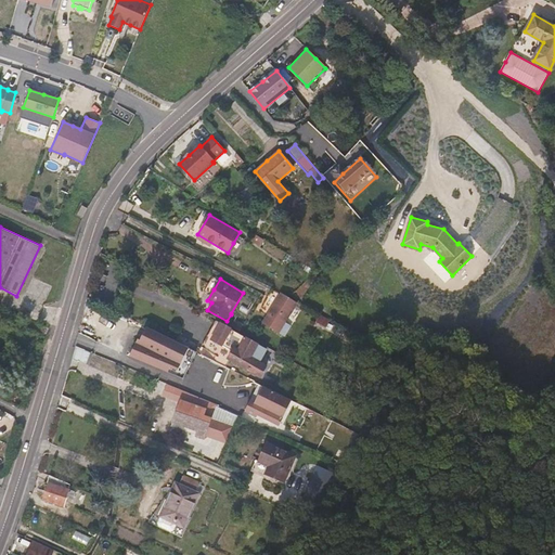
[(297,302),(282,293),(272,308),(263,323),(284,336),(291,326),(285,323),(297,302)]
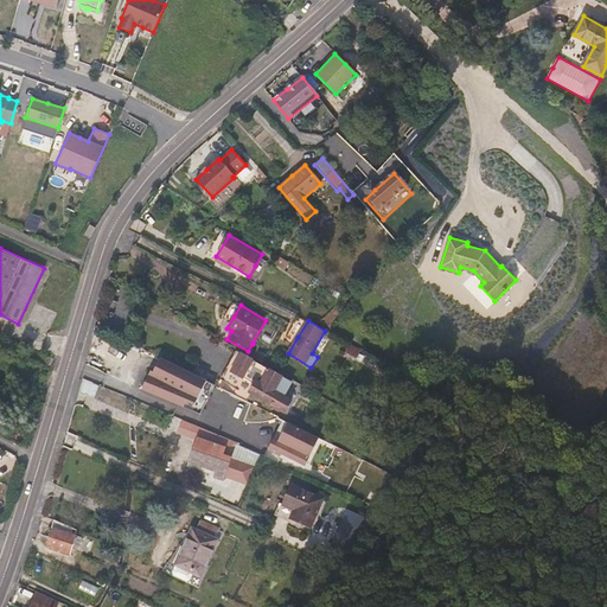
[(360,350),(350,345),(346,352),(356,358),(360,350)]
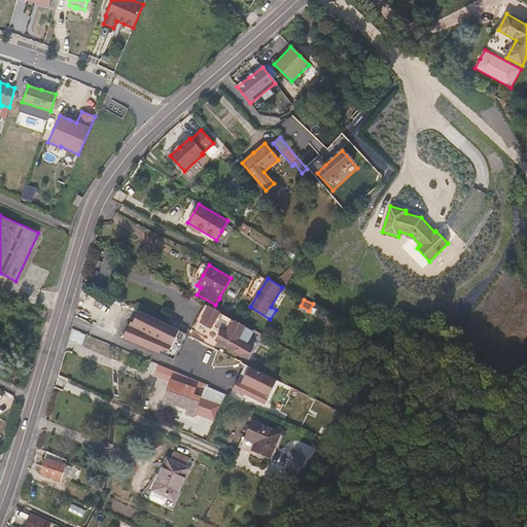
[(227,314),(232,308),(223,304),(219,310),(227,314)]
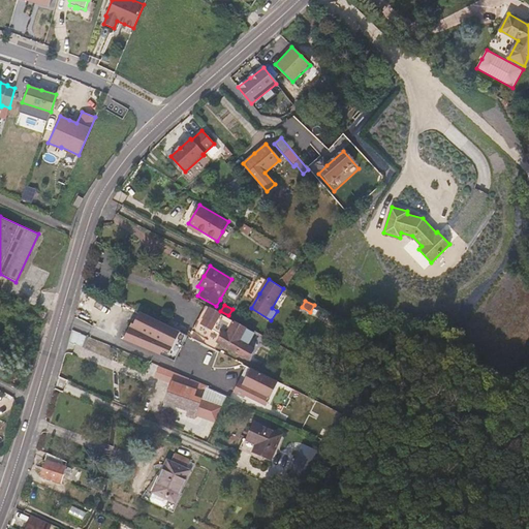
[(247,345),(253,332),(210,307),(200,323),(220,335),(216,342),(248,361),(251,354),(254,349),(247,345)]
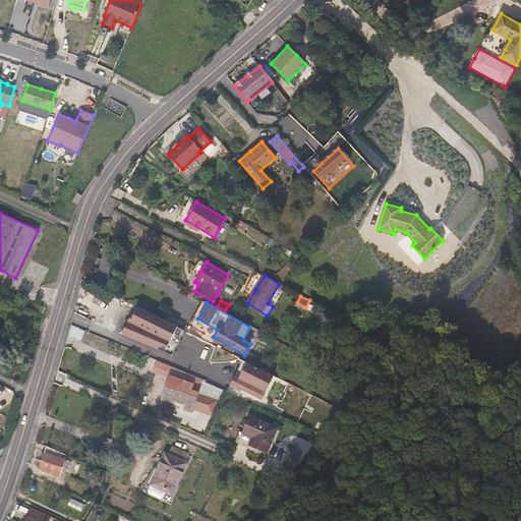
[(177,327),(136,306),(122,334),(158,349),(159,346),(166,349),(177,327)]
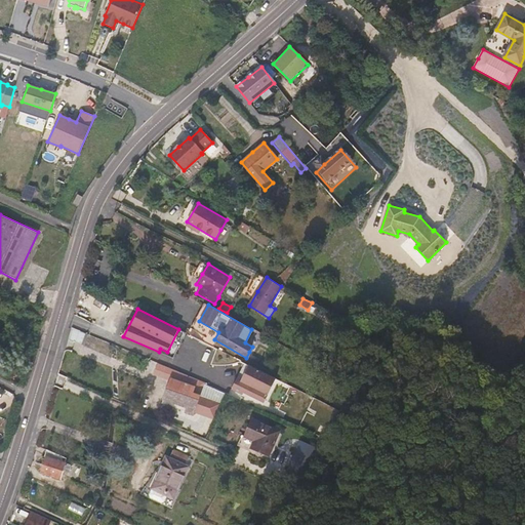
[(82,344),(86,333),(71,328),(68,339),(82,344)]
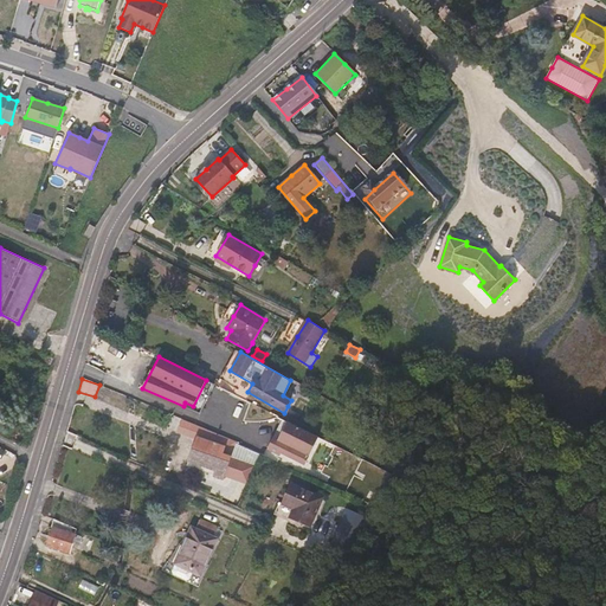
[(230,392),(221,388),(219,392),(236,400),(237,395),(230,392)]
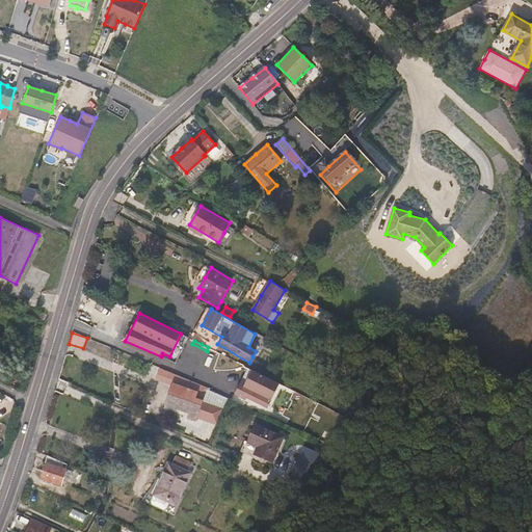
[(210,389),(160,368),(156,379),(173,386),(164,405),(177,409),(189,414),(187,419),(195,422),(196,418),(217,425),(224,408),(229,399),(209,391),(210,389)]
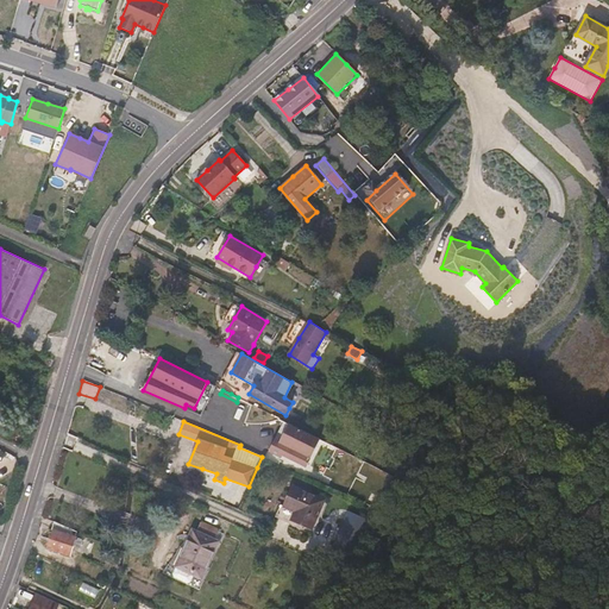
[(309,441),(282,432),(280,437),(275,434),(274,438),(271,441),(277,444),(274,452),(301,463),(309,441)]
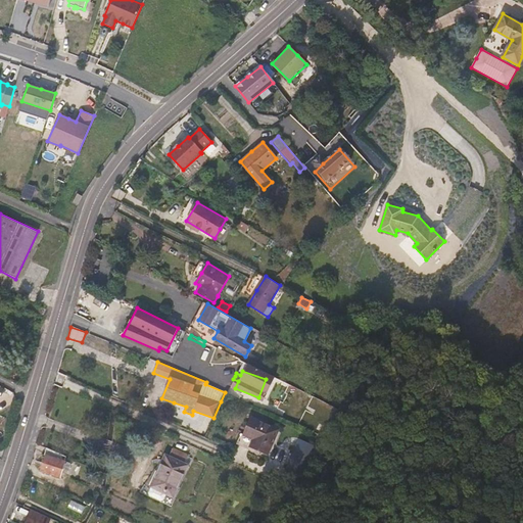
[(304,392),(280,380),(278,386),(301,399),(304,392)]
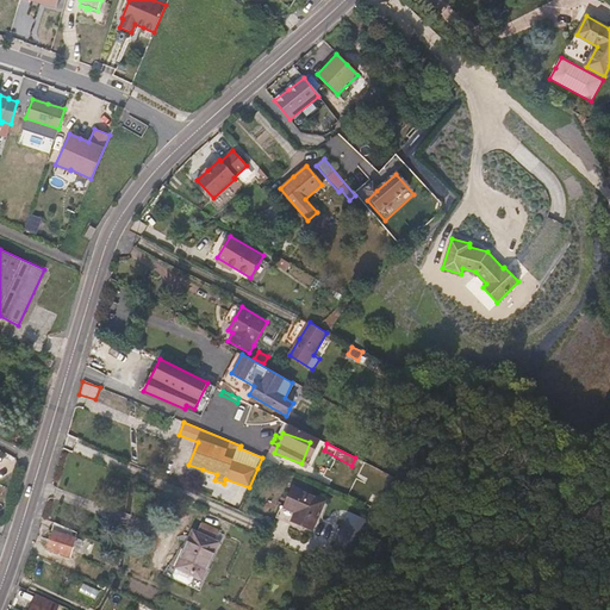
[(358,478),(342,472),(337,481),(353,489),(358,478)]
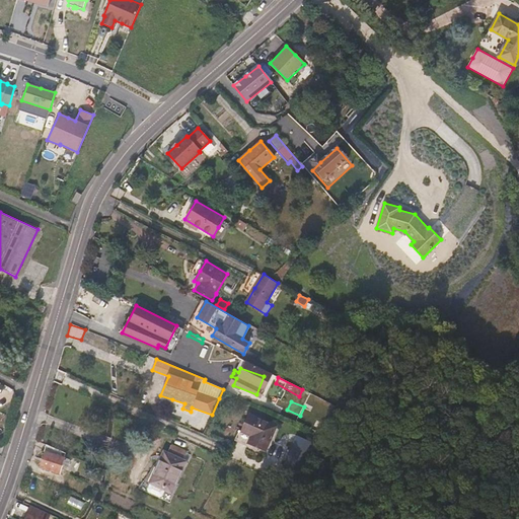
[(276,426),(248,415),(245,423),(241,431),(251,436),(248,443),(266,450),(276,426)]
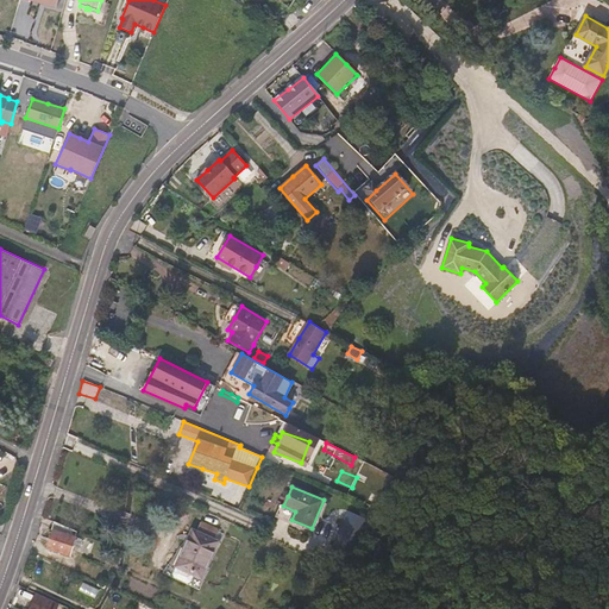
[(384,498),(372,493),(368,504),(380,509),(384,498)]
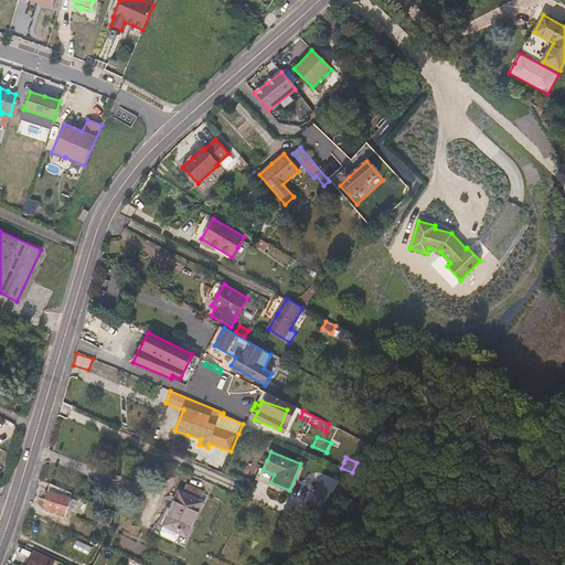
[(347,483),(323,475),(309,507),(332,516),(347,483)]
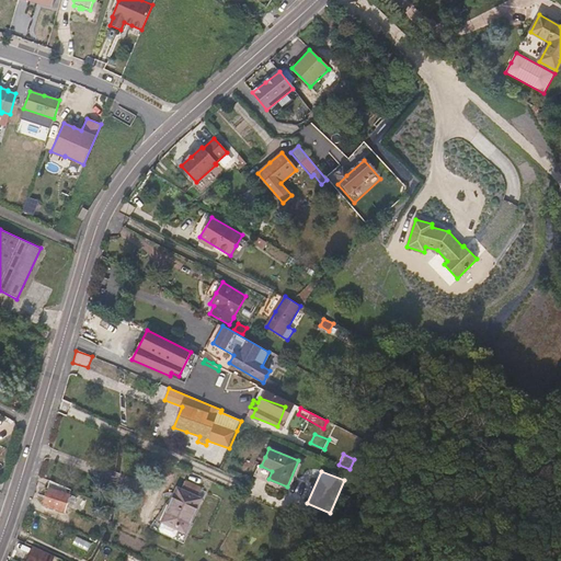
[(69,495),(71,490),(49,481),(47,489),(48,489),(46,497),(43,505),(65,513),(67,505),(72,507),(76,497),(69,495)]
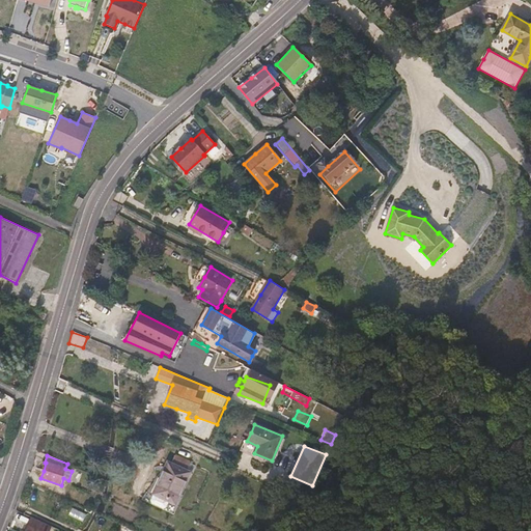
[(172,463),(167,460),(160,477),(152,493),(175,504),(191,471),(188,470),(191,463),(175,455),(172,463)]
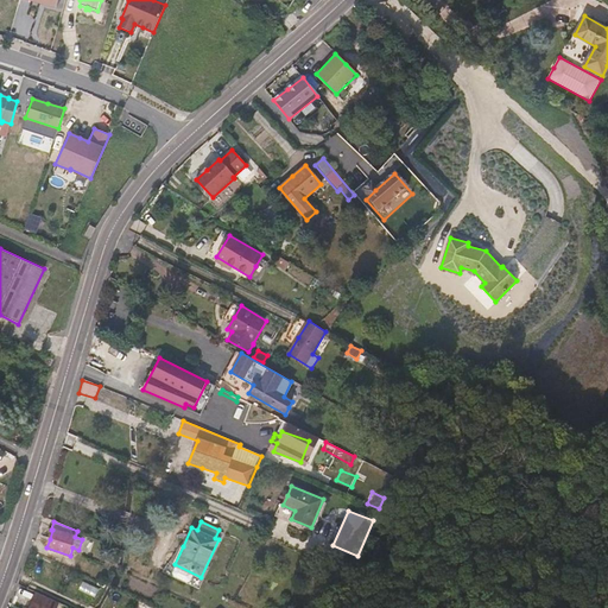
[(56,607),(59,602),(36,593),(29,607),(56,607)]
